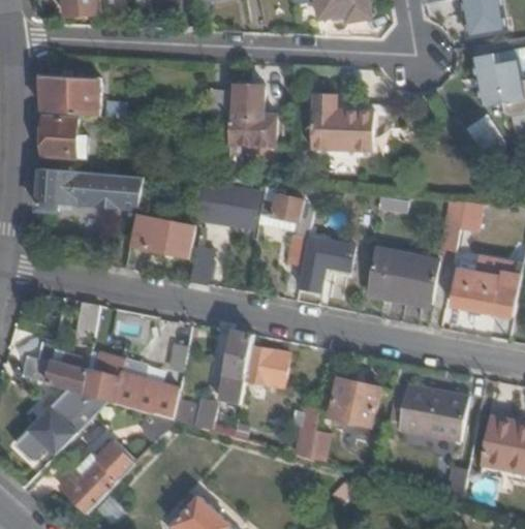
[(95,0),(59,0),(62,14),(97,9),(95,0)]
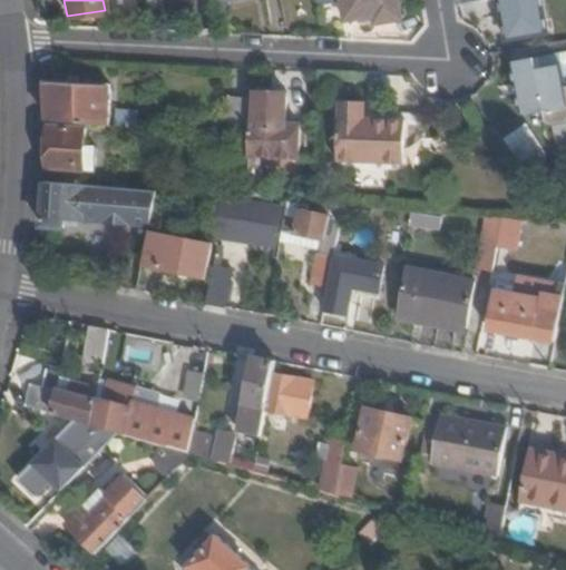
[(396,18),(392,0),(337,0),(341,21),(371,16),(373,21),(396,18)]
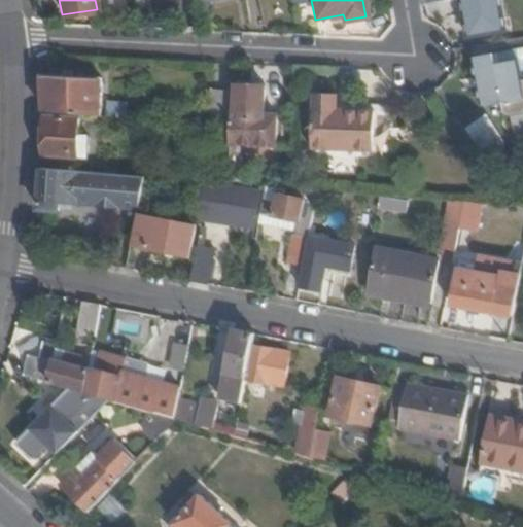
[(459,0),(464,34),(501,29),(496,0),(459,0)]
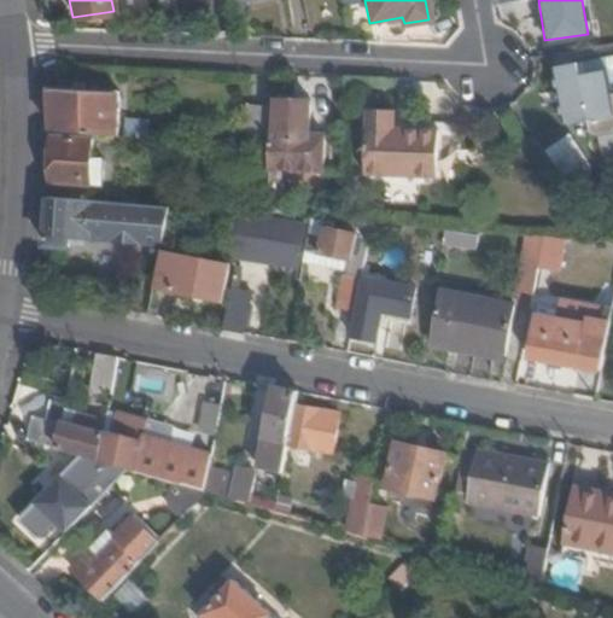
[(612,92),(608,93),(602,58),(552,64),(561,123),(585,120),(587,132),(612,127),(612,92)]
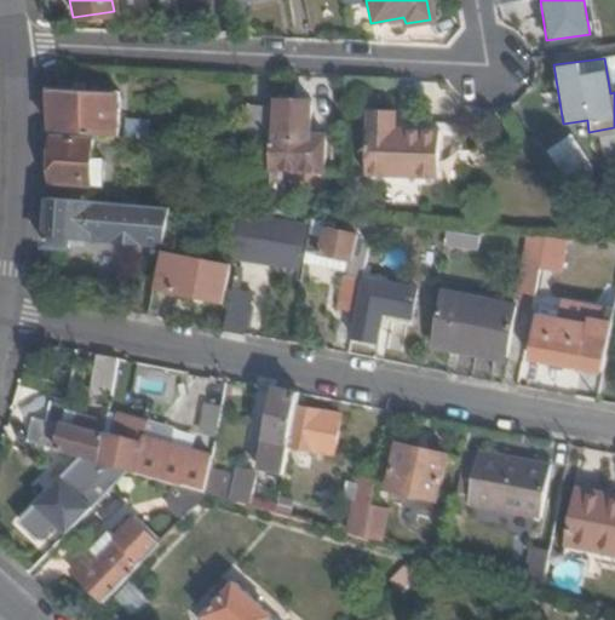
[(114,93),(46,87),(47,130),(114,135),(114,93)]
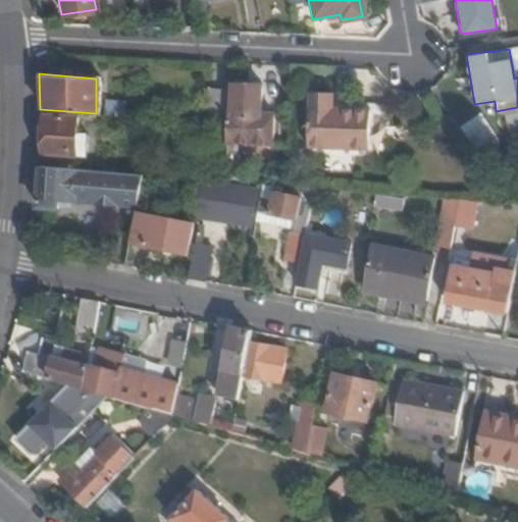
[(224,144),(272,146),(272,114),(260,114),(261,86),(230,85),(229,120),(226,120),(224,144)]
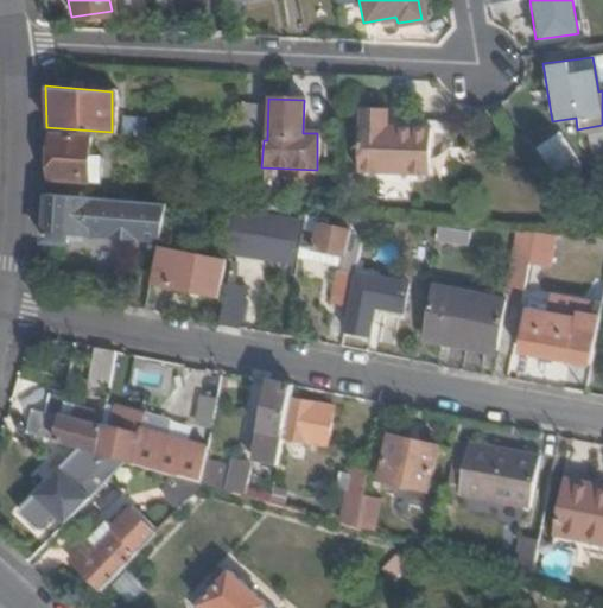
[(389,102),(361,101),(356,168),(433,172),(436,121),(388,118),(389,102)]
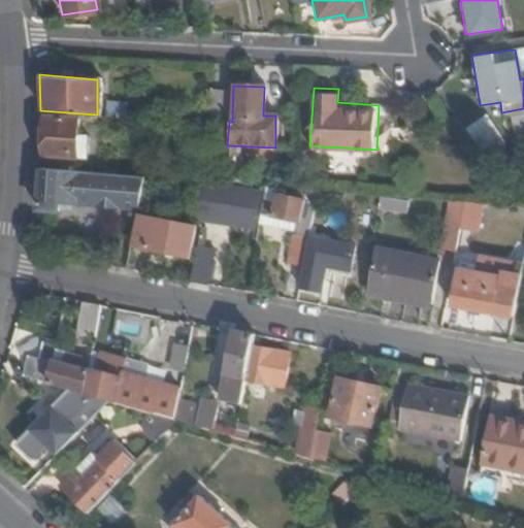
[(208,121),(227,122),(229,90),(210,90),(208,121)]
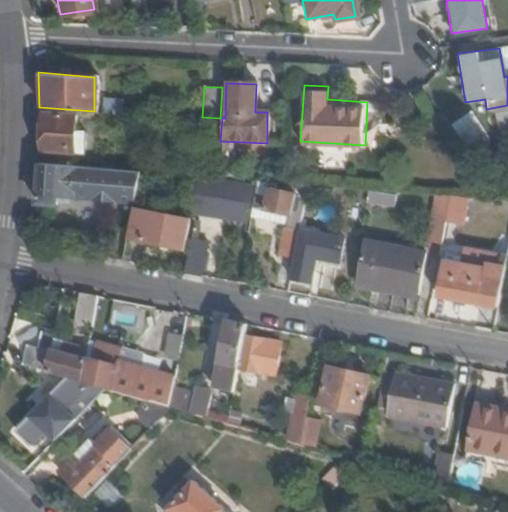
[(121,99),(103,98),(102,111),(120,113),(121,99)]
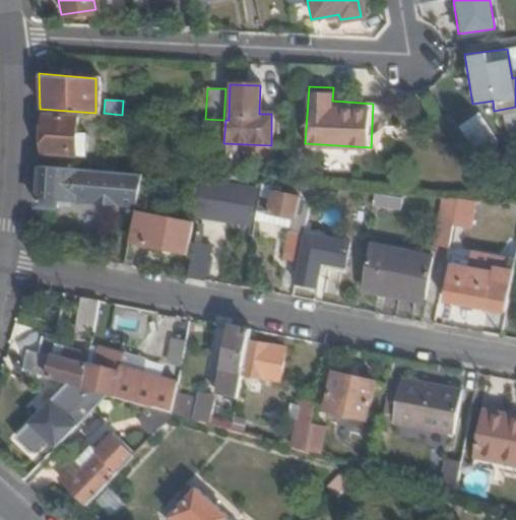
[(472,148),(493,134),(479,113),(458,126),(472,148)]
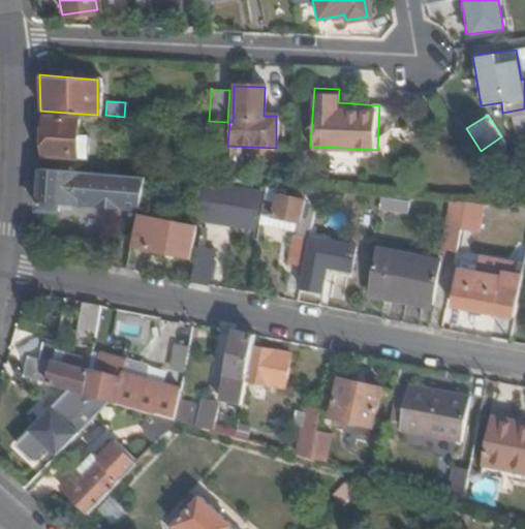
[(78,119),(40,116),(39,154),(76,157),(78,134),(78,119)]
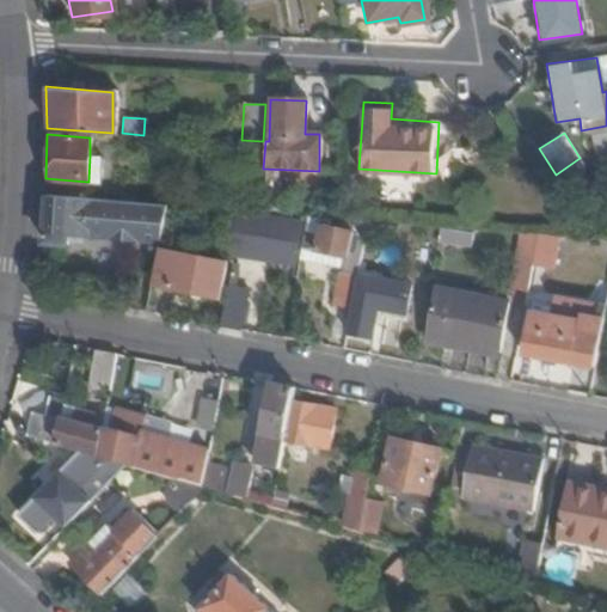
[(90,155),(89,182),(99,183),(100,155),(90,155)]
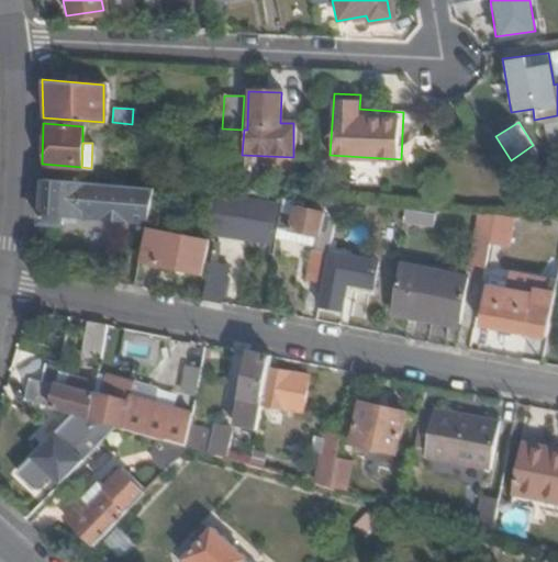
[(320,164),(308,163),(307,179),(319,180),(320,164)]
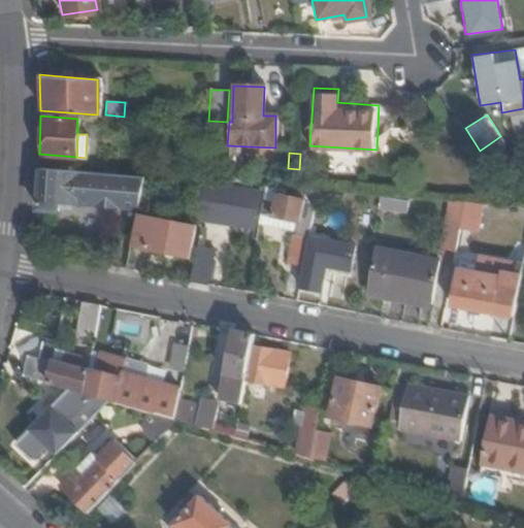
[(135,207),(141,175),(39,167),(37,195),(36,207),(55,210),(57,201),(135,207)]
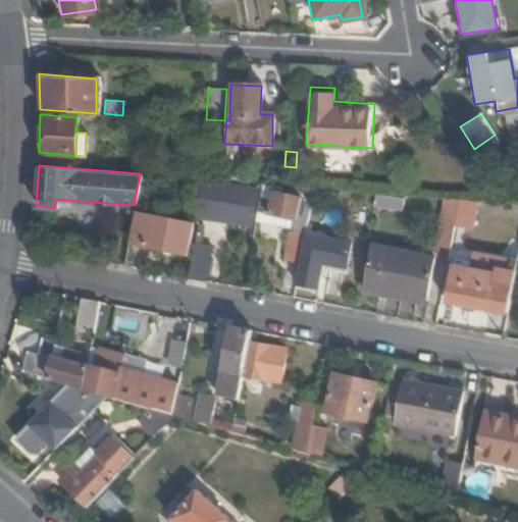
[(254,192),(204,181),(197,212),(248,222),(254,192)]
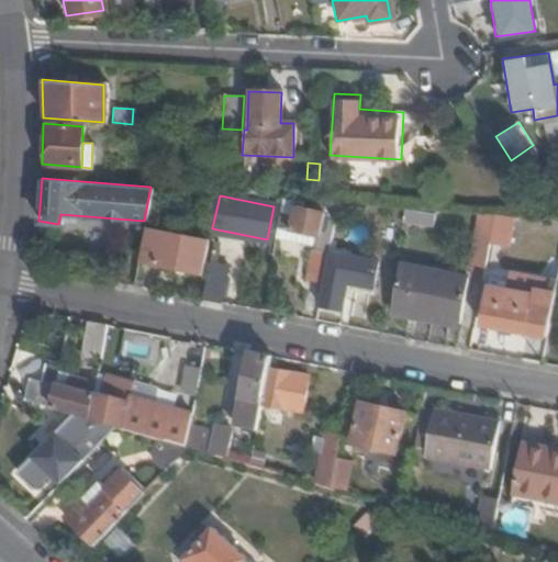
[(328,236),(333,213),(298,206),(299,199),(281,198),(276,225),(328,236)]
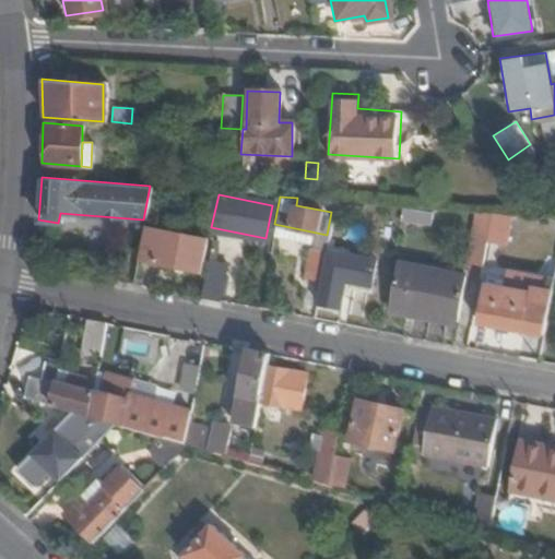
[(428,211),(400,209),(398,219),(427,223),(428,211)]
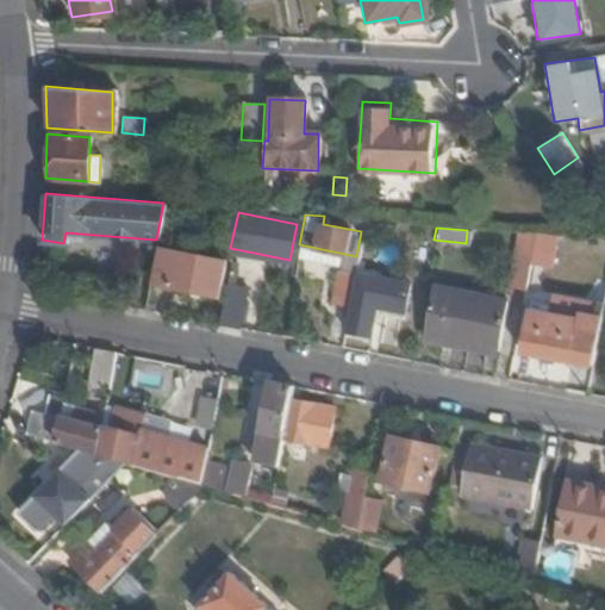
[(532,235),(515,231),(504,281),(523,286),(532,235)]
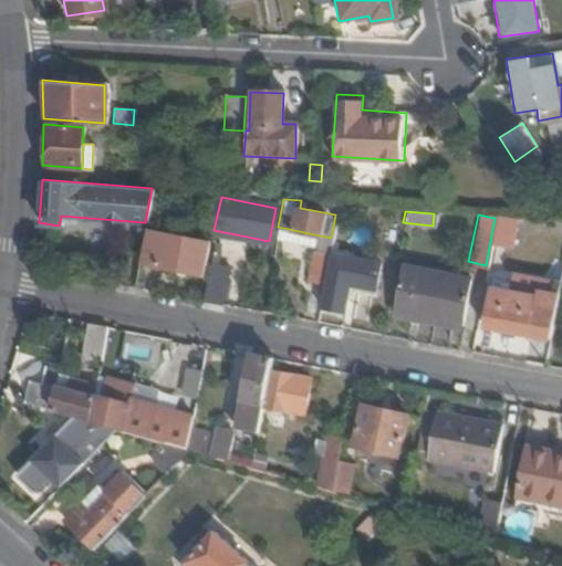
[(278,227),(274,241),(314,249),(329,252),(331,238),(278,227)]
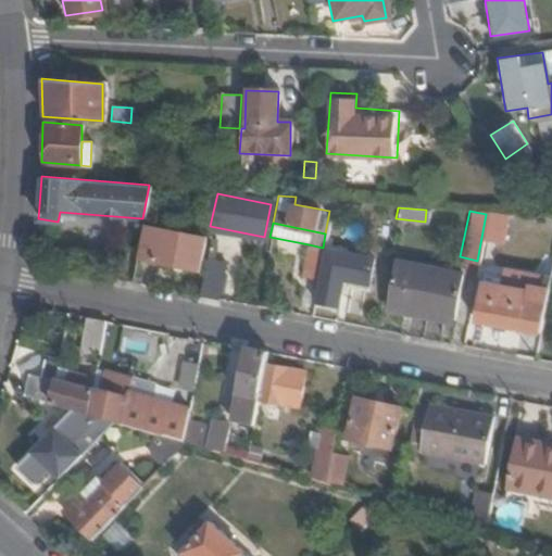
[(141,226),(135,256),(195,269),(200,238),(141,226)]
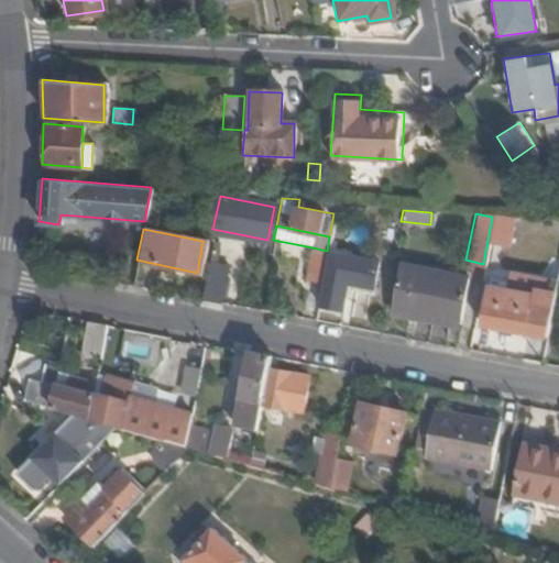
[(320,284),(327,251),(313,247),(305,280),(320,284)]
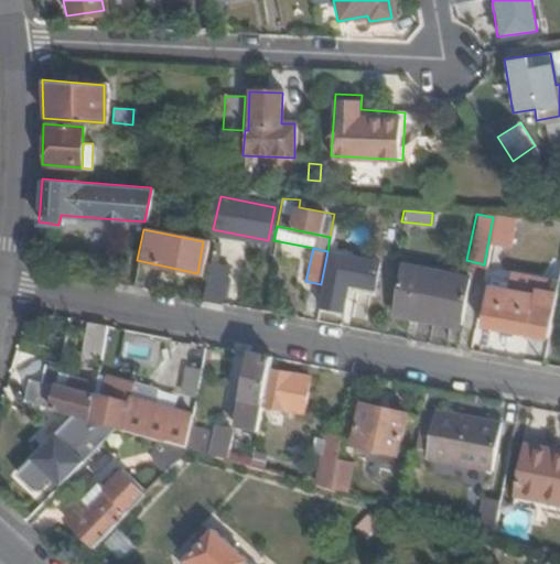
[(321,284),(316,305),(338,310),(344,281),(369,286),(374,261),(327,251),(321,284)]
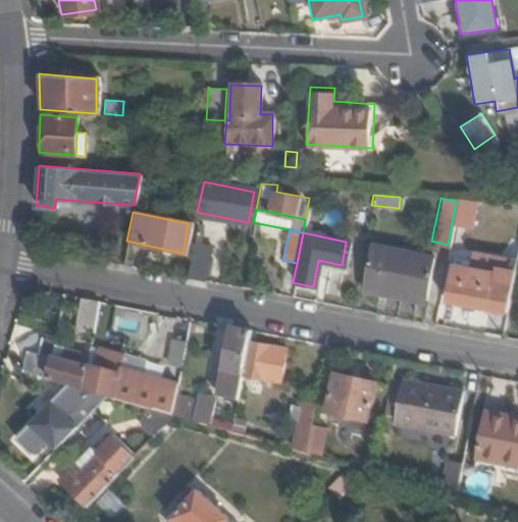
[(444,262),(448,245),(431,241),(428,256),(433,257),(433,259),(444,262)]
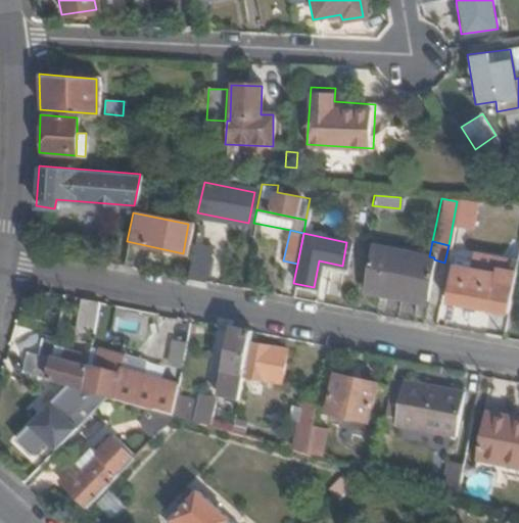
[(429,256),(371,245),(362,289),(425,301),(434,259),(434,257),(429,256)]
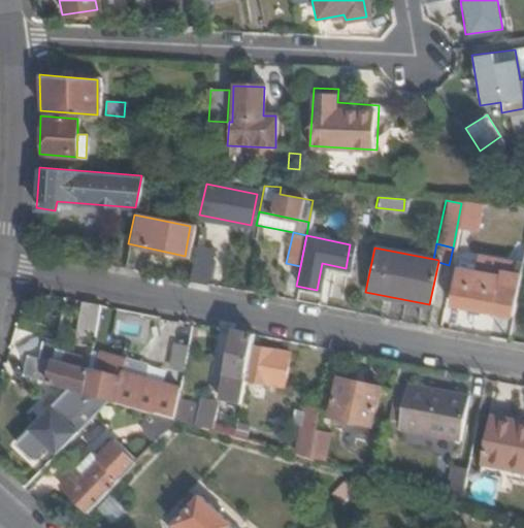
[(189,281),(203,284),(208,261),(193,259),(189,281)]
